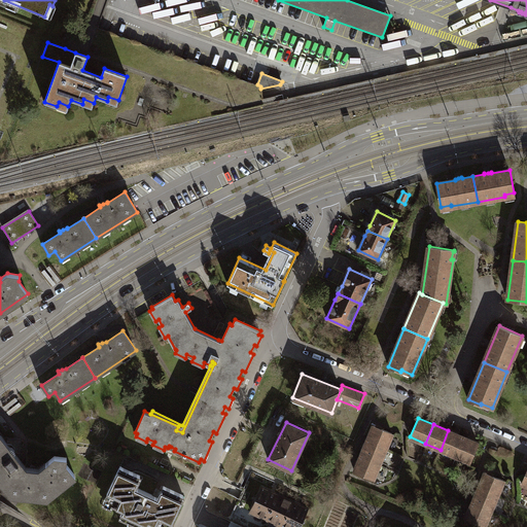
[(386,449),(392,433),(374,425),(367,441),(386,449)]
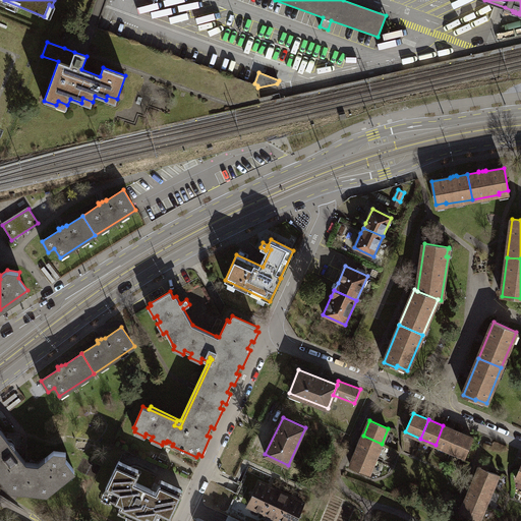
[(443,425),(436,445),(450,451),(458,431),(443,425)]
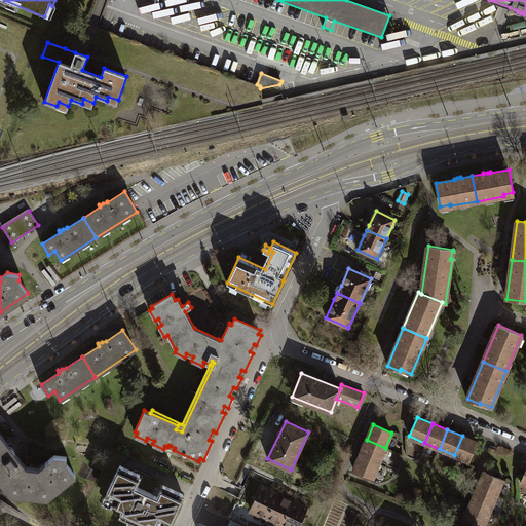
[(462,436),(454,455),(470,461),(477,443),(462,436)]
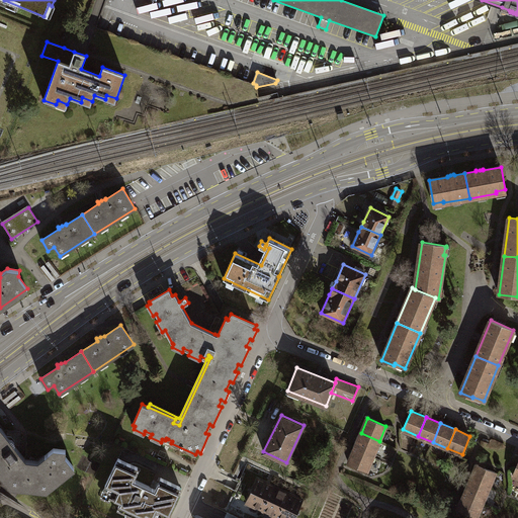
[(47,457),(38,463),(24,462),(10,445),(13,443),(19,443),(19,438),(16,437),(15,436),(14,434),(14,431),(8,431),(8,436),(5,438),(0,431),(0,471),(11,486),(46,490),(67,472),(67,471),(74,466),(65,455),(66,449),(54,448),(45,455),(47,457)]
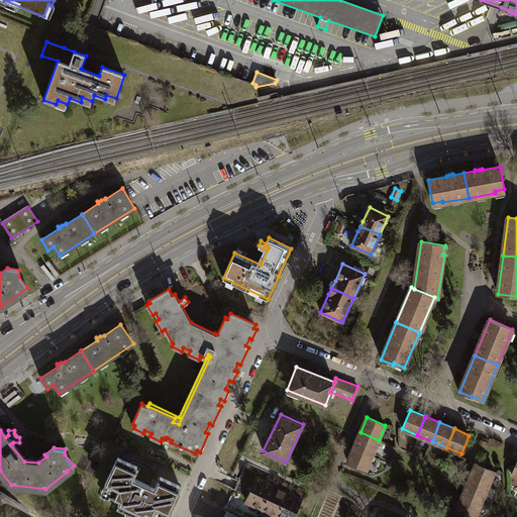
[(373,454),(379,440),(360,432),(354,447),(373,454)]
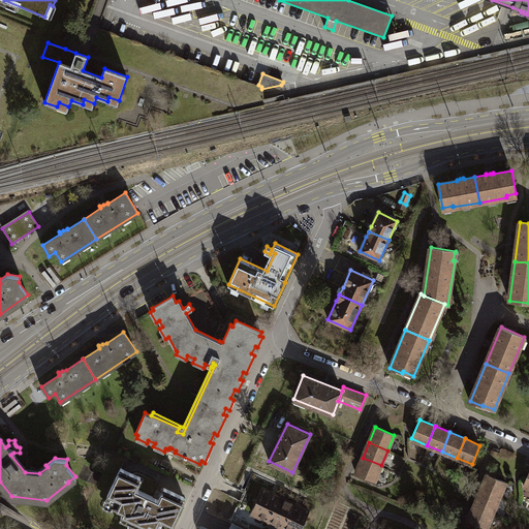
[(375,480),(381,465),(363,458),(355,473),(375,480)]
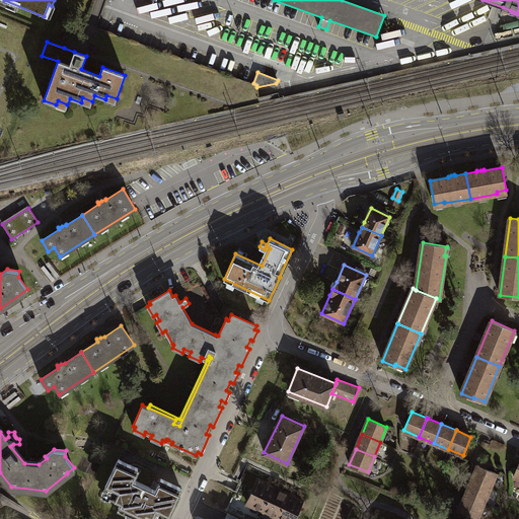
[(136,454),(133,461),(148,468),(151,461),(136,454)]
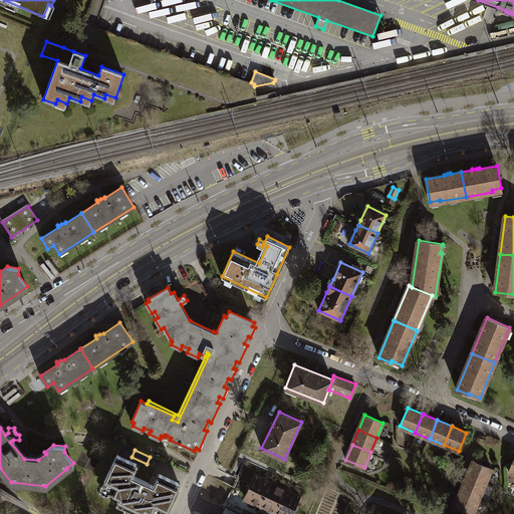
[(137,464),(117,455),(104,483),(110,486),(108,490),(120,496),(117,503),(126,507),(127,504),(135,507),(133,510),(141,513),(142,513),(145,507),(157,513),(159,509),(166,512),(179,483),(160,474),(155,485),(151,484),(132,475),(137,464)]
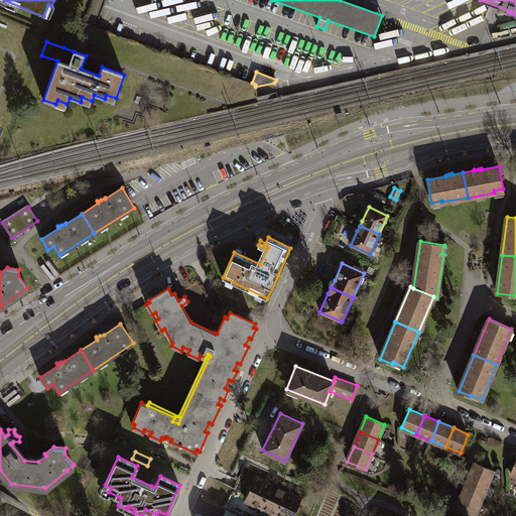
[(488,485),(494,471),(475,463),(469,478),(488,485)]
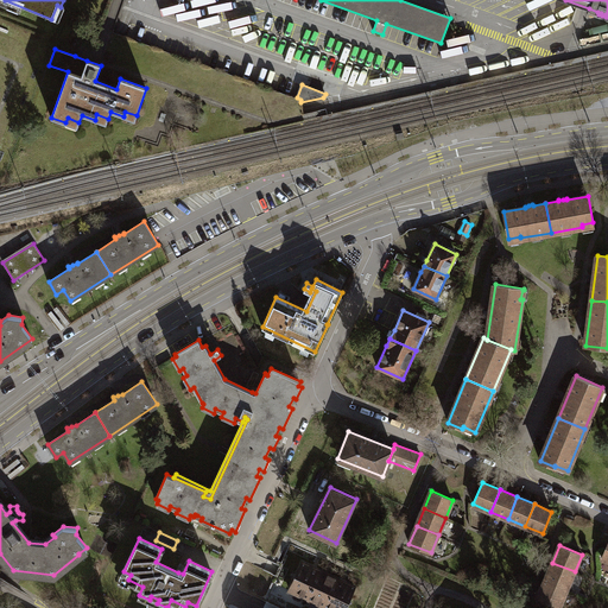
[(290,590),(308,599),(321,570),(303,563),(298,574),(293,575),(295,580),(290,590)]
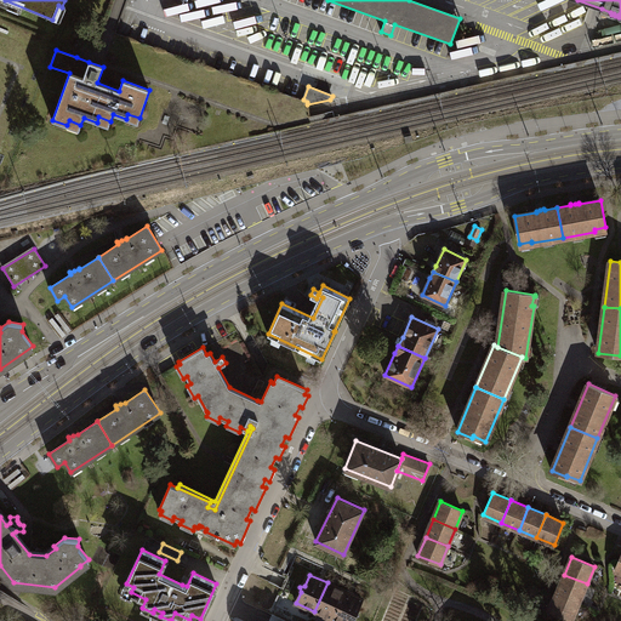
[(579,602),(587,584),(564,575),(557,592),(579,602)]
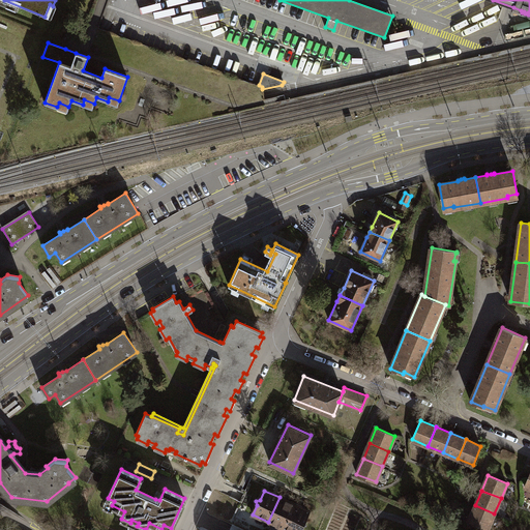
[(268,522),(283,529),(294,504),(280,497),(268,522)]
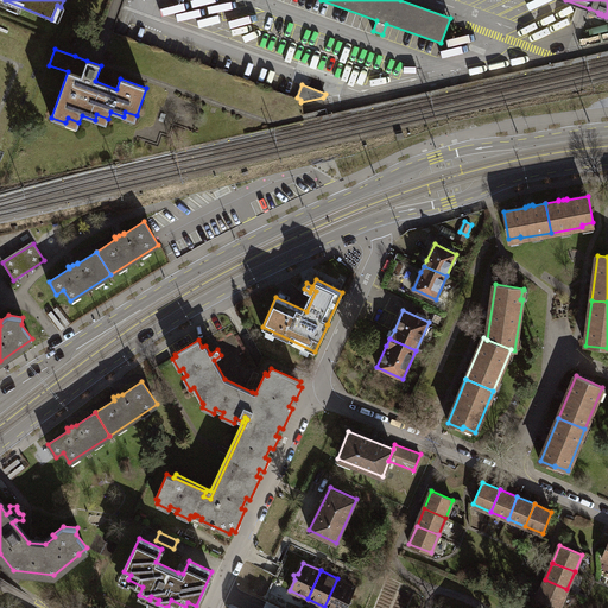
[(324,607),(328,607),(344,607),(347,603),(352,602),(350,597),(355,587),(337,578),(324,607)]
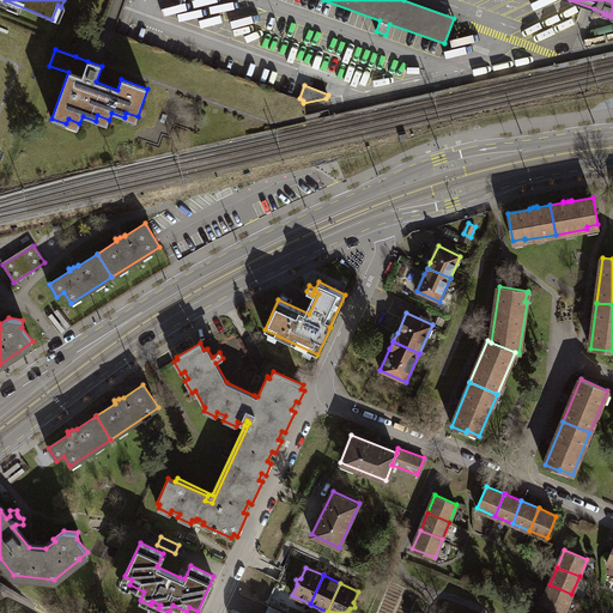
[(564,612),(571,594),(550,584),(542,602),(564,612)]
